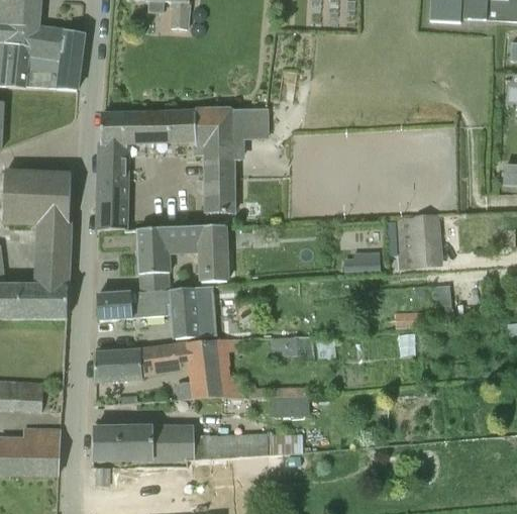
[(0,0),(0,40),(0,41),(1,39),(35,40),(34,47),(62,52),(60,74),(79,75),(84,33),(38,27),(40,0),(0,0)]
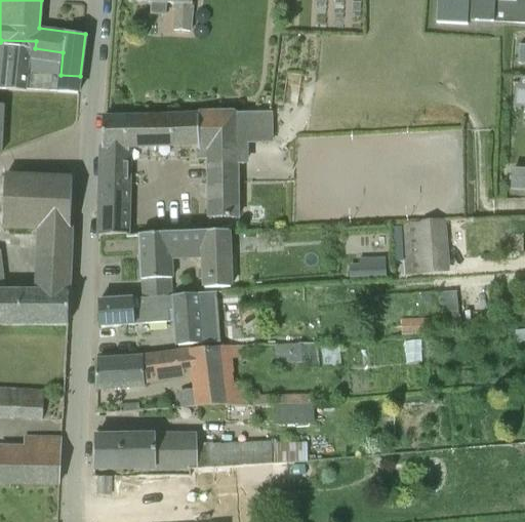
[(166,14),(167,2),(173,2),(171,25),(172,25),(172,29),(191,30),(191,27),(193,0),(142,0),(152,1),(151,13),(166,14)]
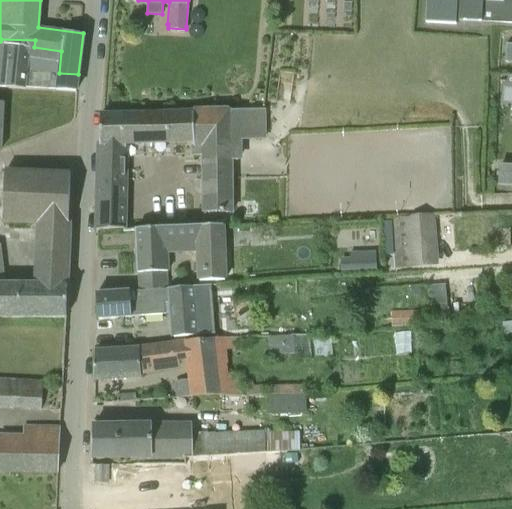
[(438,0),(437,21),(455,22),(456,0),(482,0),(481,19),(511,21),(511,8),(507,8),(507,0),(438,0)]
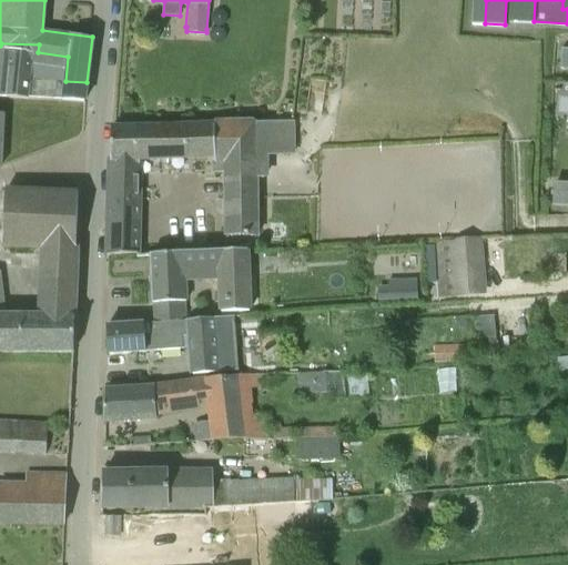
[(84,99),(87,82),(66,81),(68,57),(38,52),(39,44),(1,43),(0,46),(0,49),(0,92),(29,94),(62,97),(62,96),(84,99)]
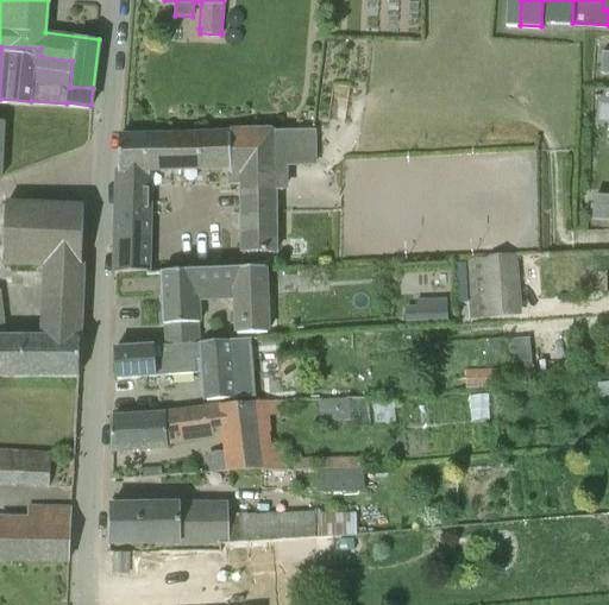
[(278,251),(277,189),(274,189),(271,131),(230,133),(230,169),(230,182),(238,183),(240,251),(278,251)]
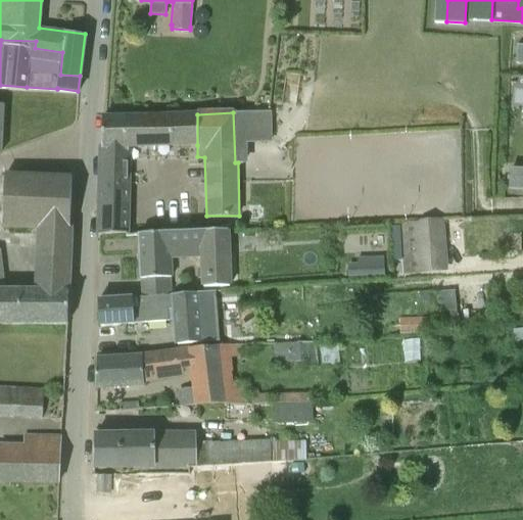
[(197,114),(103,116),(102,116),(101,148),(132,148),(197,145),(197,114)]
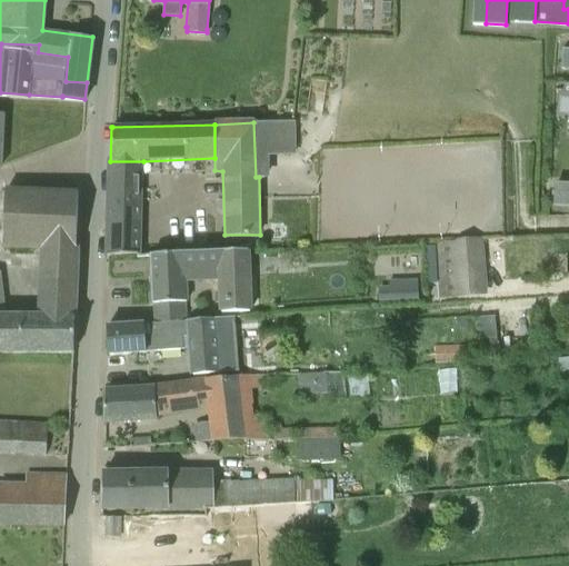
[(141,251),(143,161),(110,161),(109,205),(108,254),(141,251)]
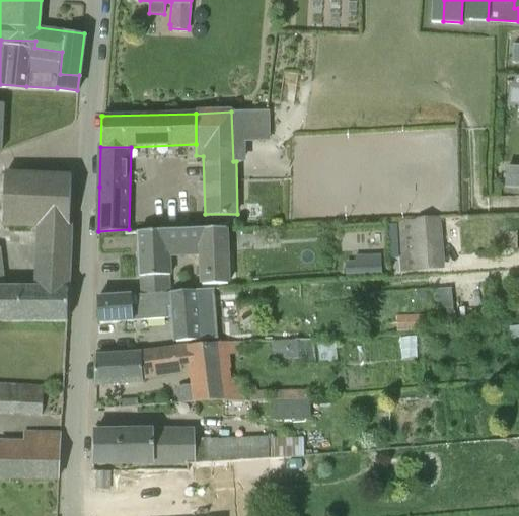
[(506,183),(518,183),(518,165),(507,165),(506,183)]
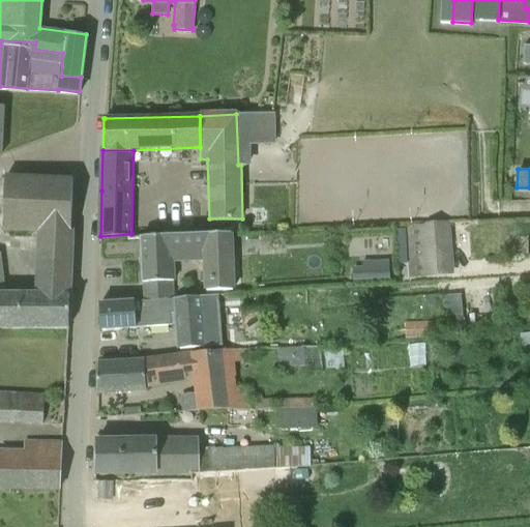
[(68,284),(72,179),(5,176),(2,228),(39,229),(37,293),(4,293),(0,263),(0,325),(68,326),(68,284)]
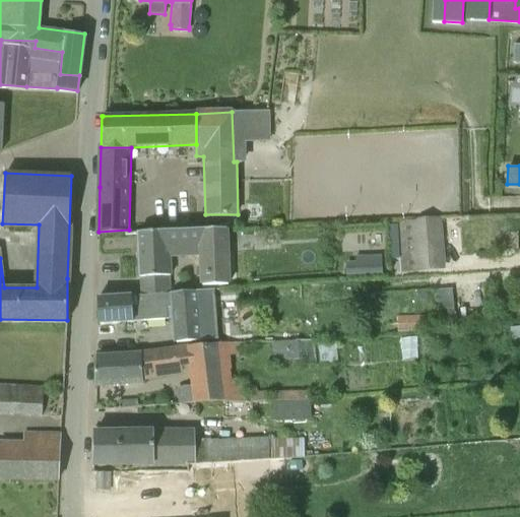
[(445,266),(442,213),(395,218),(398,269),(445,266)]
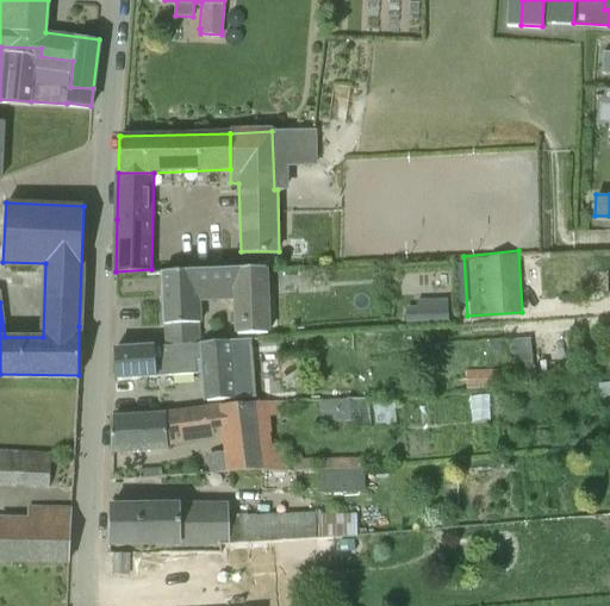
[(267,267),(161,270),(165,344),(197,341),(195,317),(198,317),(198,295),(236,294),(238,329),(268,328),(267,267)]
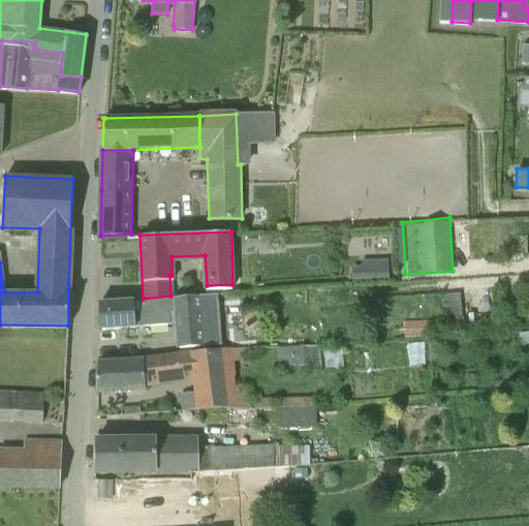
[(353,278),(390,276),(389,257),(360,259),(360,265),(352,265),(353,278)]
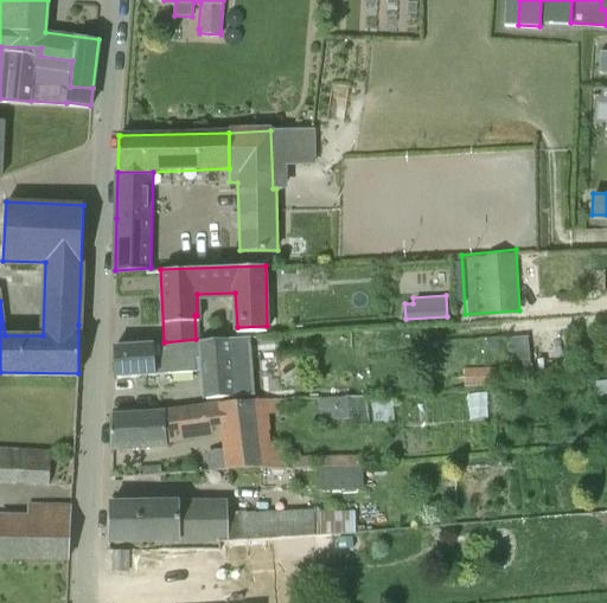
[(164,342),(114,346),(116,376),(157,373),(157,372),(196,369),(196,357),(203,355),(206,396),(232,393),(229,348),(253,346),(251,334),(196,339),(164,342)]
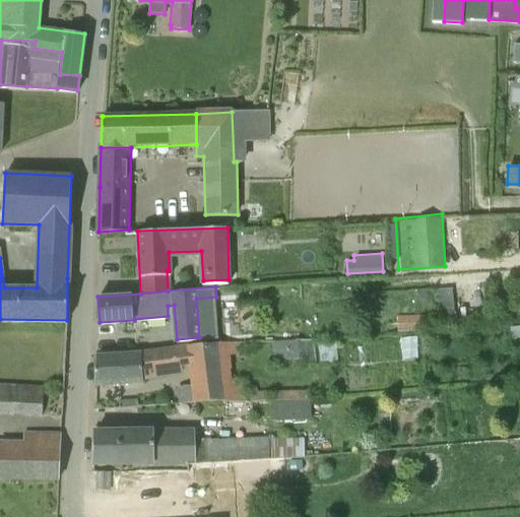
[(434,288),(437,312),(453,311),(452,286),(434,288)]
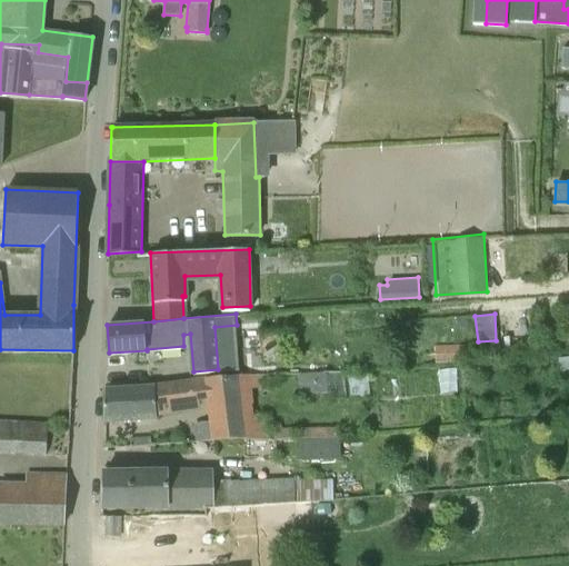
[(437,346),(437,363),(470,361),(470,345),(437,346)]
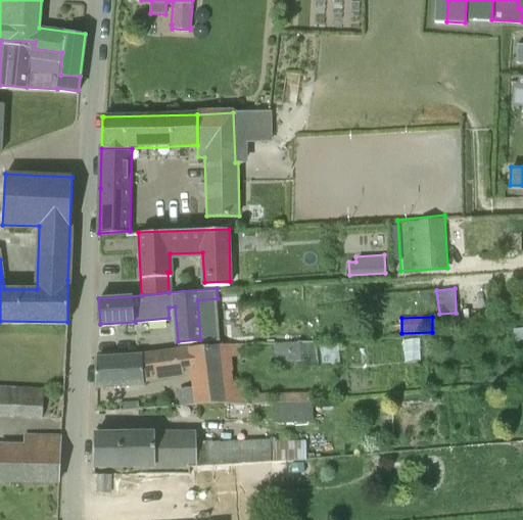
[(299,360),(298,340),(281,341),(282,360),(299,360)]
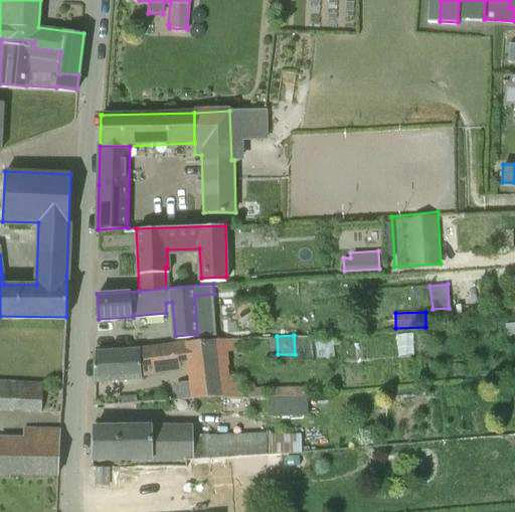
[(188,381),(175,382),(176,394),(244,392),(243,381),(232,382),(227,348),(240,347),(239,337),(140,348),(95,352),(94,379),(94,383),(190,368),(188,381)]
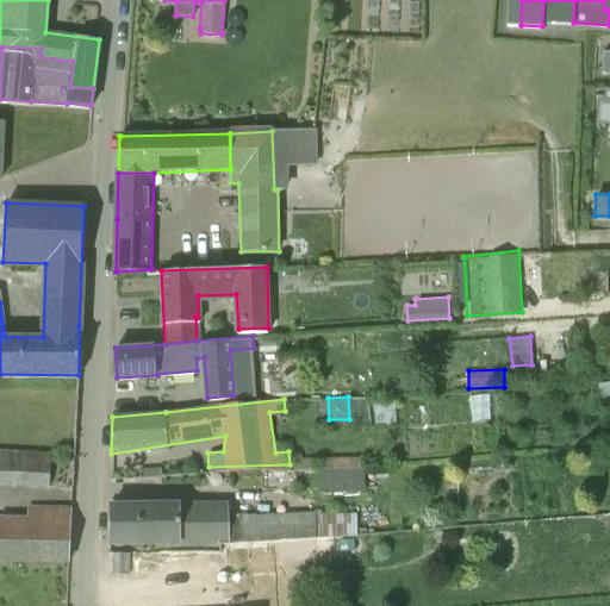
[(394,422),(394,400),(374,400),(374,422),(394,422)]
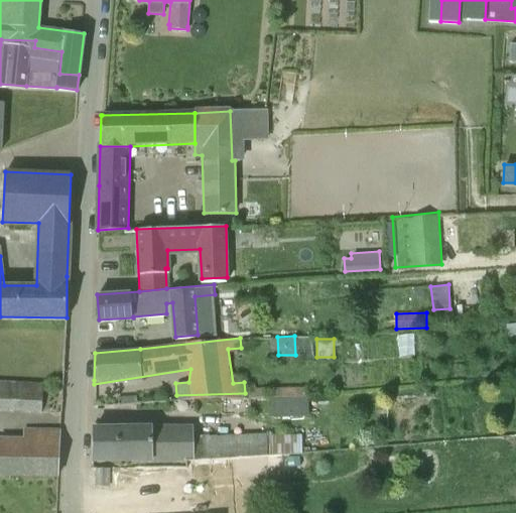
[(0,408),(42,411),(43,385),(0,382),(0,408)]
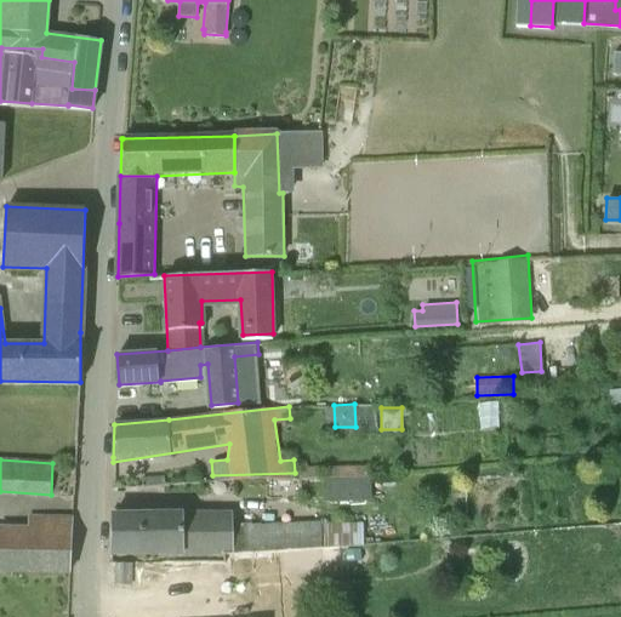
[(165,483),(164,474),(142,476),(143,484),(165,483)]
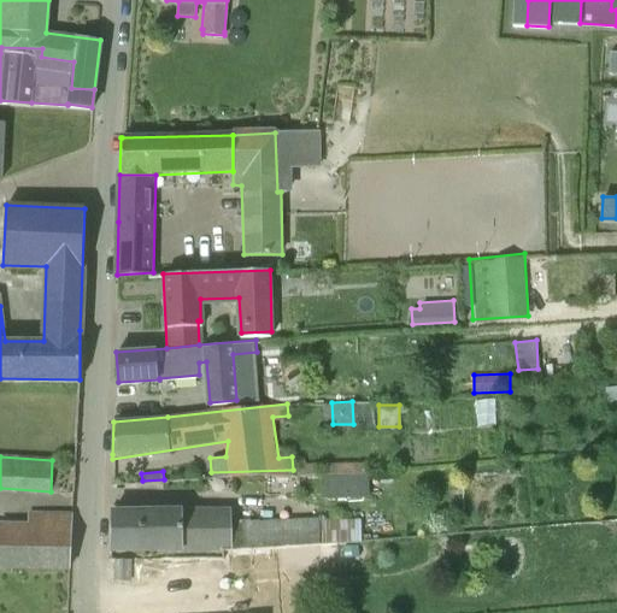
[(325,501),(351,500),(350,477),(324,478),(325,501)]
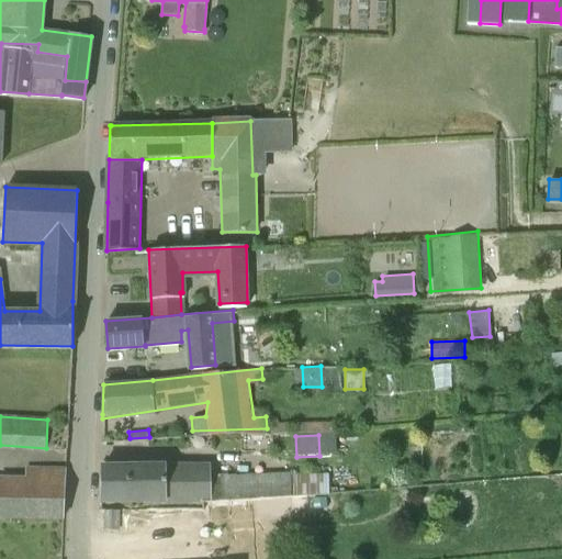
[(200,500),(209,500),(208,476),(208,470),(101,466),(100,500),(200,503),(200,500)]
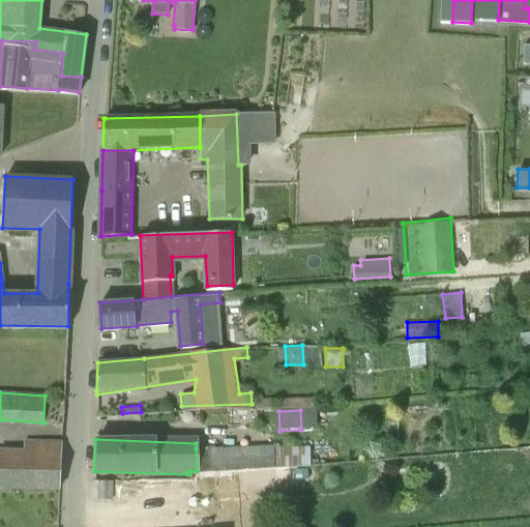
[(0,485),(60,486),(61,457),(0,455),(0,485)]
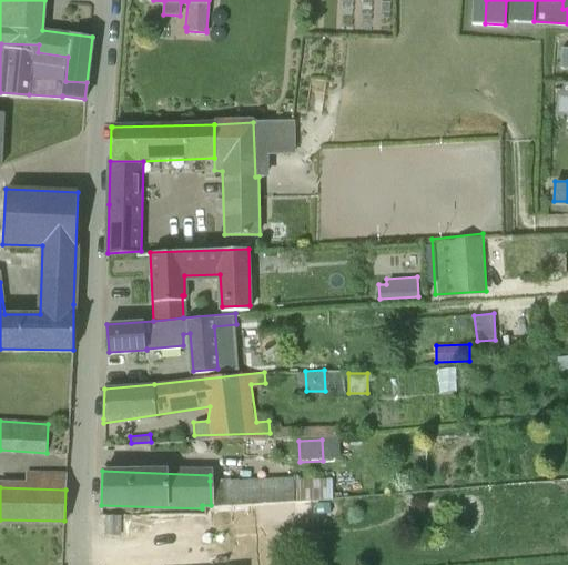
[(284,515),(288,514),(311,513),(310,498),(295,498),(295,501),(287,501),(214,506),(215,523),(247,521),(247,517),(284,515)]
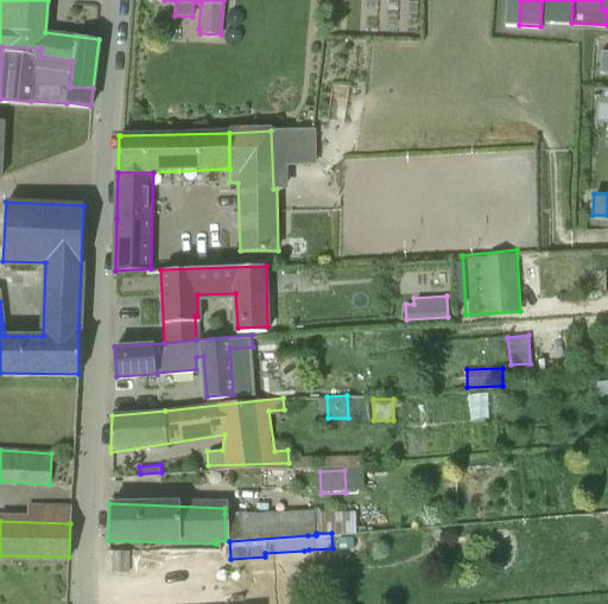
[(127,550),(114,550),(114,571),(126,571),(127,550)]
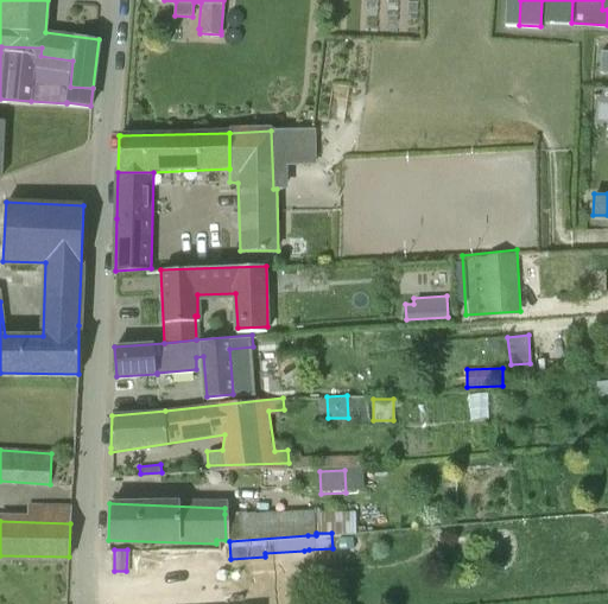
[(268,603),(267,573),(232,576),(234,603),(268,603)]
